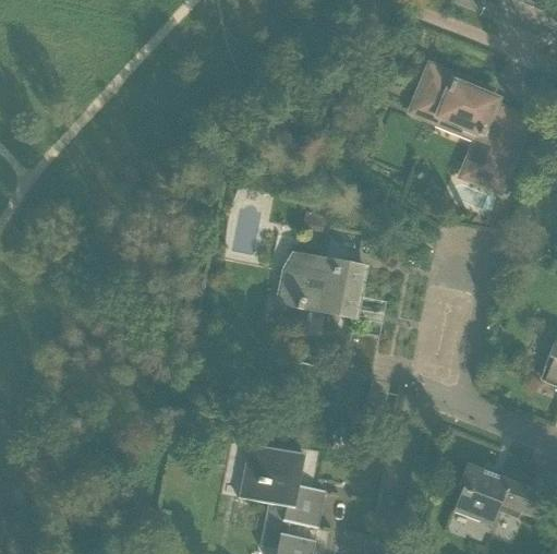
[(426,69),(419,88),(415,96),(416,97),(412,110),(437,120),(439,115),(480,131),(465,164),(488,173),(484,182),(500,189),(530,117),(495,103),(497,97),(477,89),(479,83),(431,63),(428,69),(426,69)]
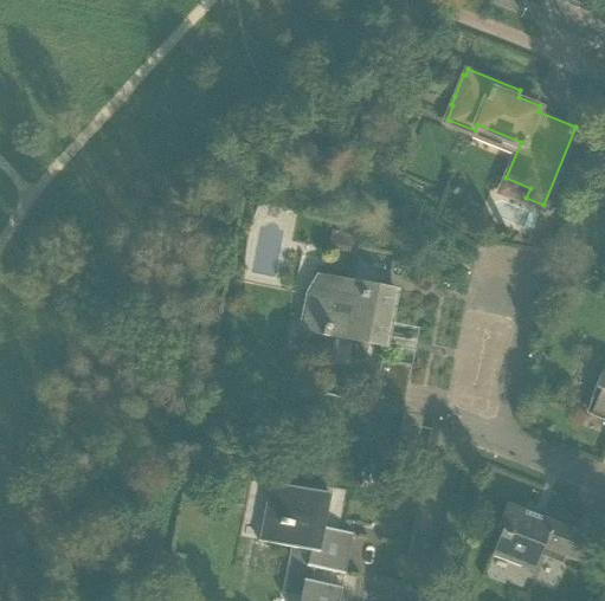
[(374,161),(371,168),(388,175),(394,161),(378,154),(377,154),(374,161)]
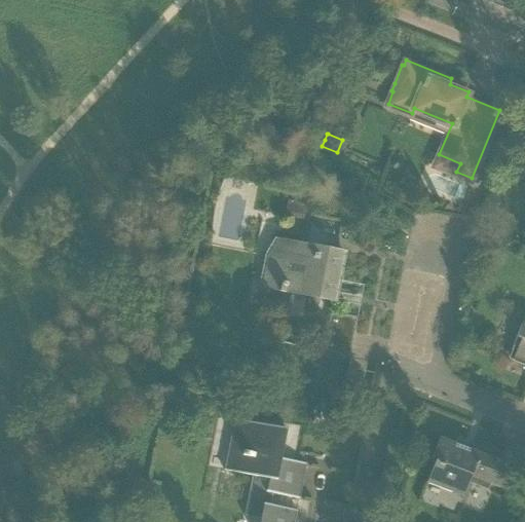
[(287,288),(314,294),(335,297),(343,251),(275,237),(266,251),(260,283),(280,287),(283,280),(288,281),(287,288)]
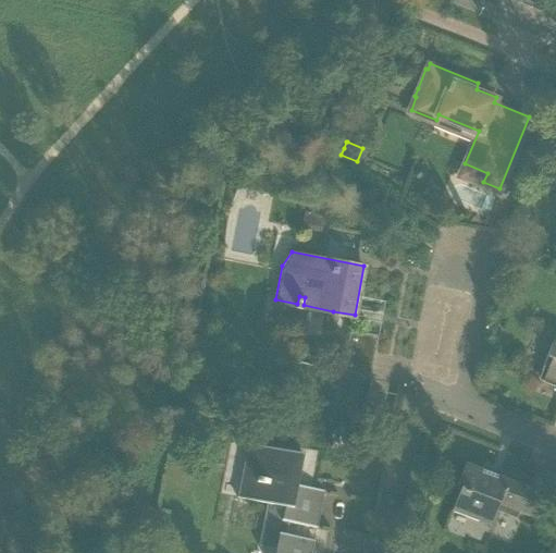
[(555,335),(547,356),(552,357),(543,380),(555,384),(555,335)]
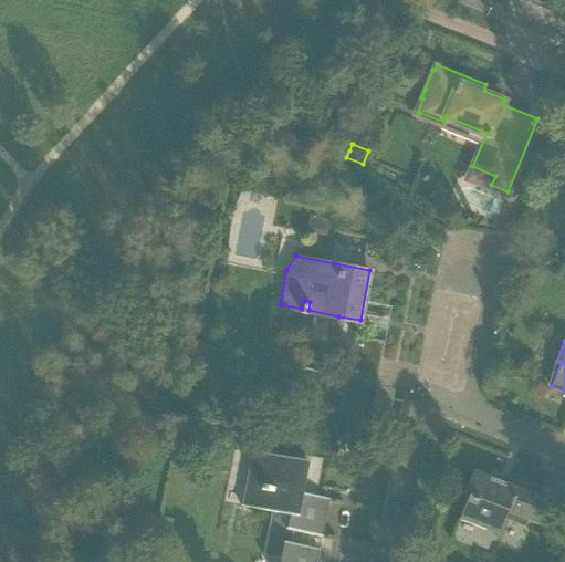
[(320,547),(284,539),(288,527),(323,533),(323,532),(321,531),(327,497),(330,498),(330,496),(302,490),(309,459),(252,448),(252,449),(253,450),(243,502),(242,501),(241,503),(275,510),(268,550),(281,552),(279,561),(314,561),(317,548),(320,548),(320,547)]
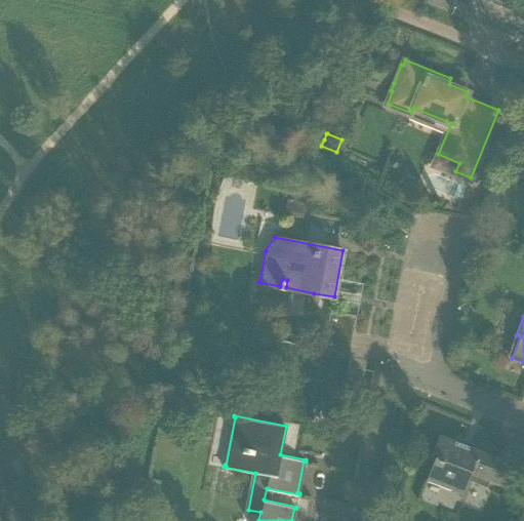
[(502,485),(505,481),(512,462),(439,435),(431,457),(434,458),(428,475),(465,488),(469,479),(488,486),(490,480),(502,485)]
